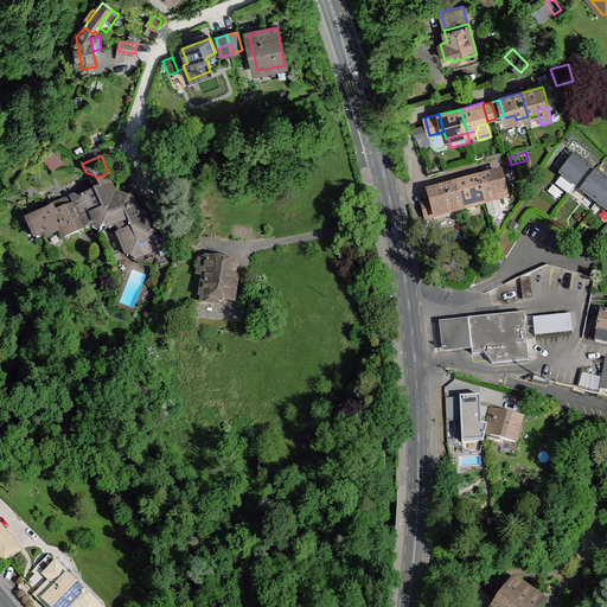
[(575,157),(561,176),(563,177),(576,186),(577,186),(583,178),(589,170),(590,168),(583,163),(575,157)]
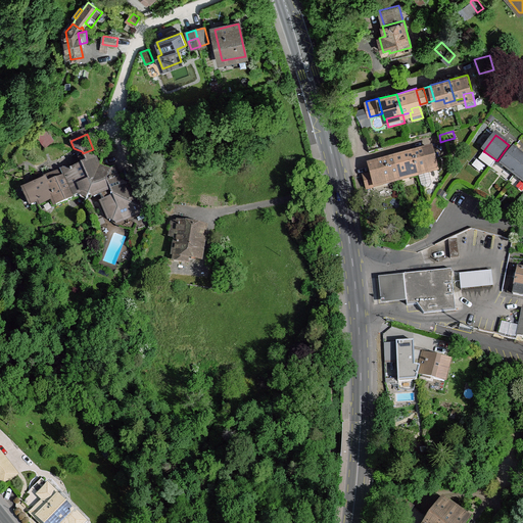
[(384,149),(382,142),(368,145),(370,152),(384,149)]
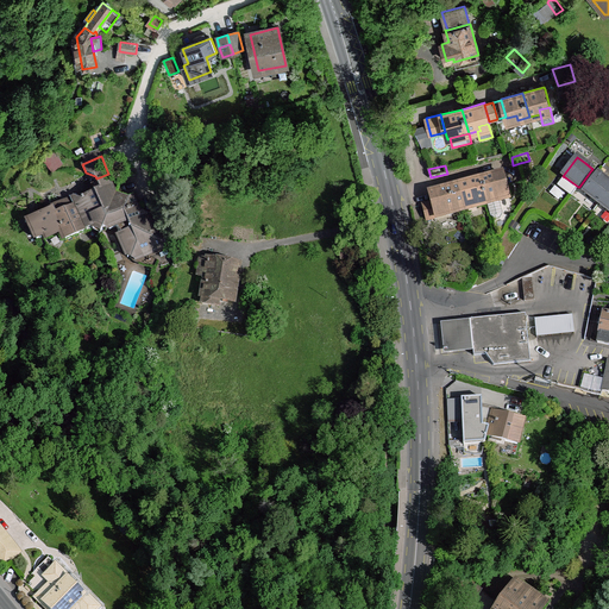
[(597,175),(591,170),(585,179),(591,183),(597,175)]
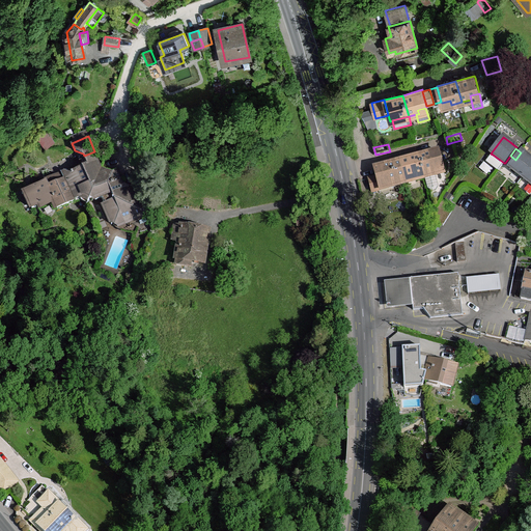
[(49,188),(53,200),(58,210),(80,199),(89,202),(90,197),(102,169),(94,151),(84,156),(88,166),(68,174),(67,171),(62,174),(62,176),(58,178),(60,184),(49,188)]
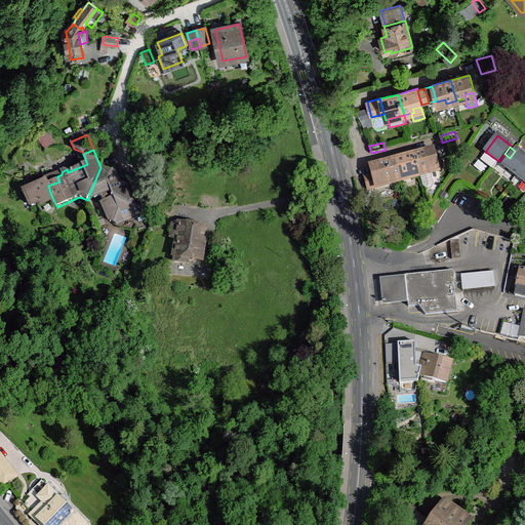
[(415,155),(420,176),(431,173),(430,169),(438,167),(436,160),(434,150),(415,155)]
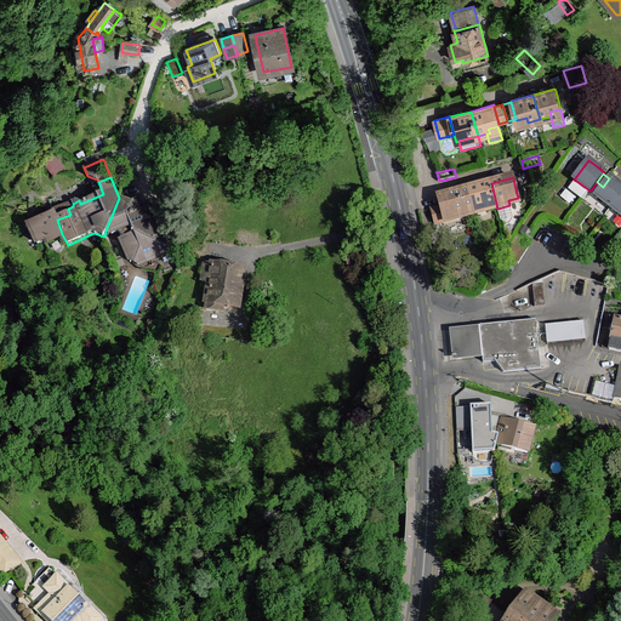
[(620,195),(620,184),(610,177),(609,178),(603,187),(597,194),(596,195),(611,208),(620,195)]
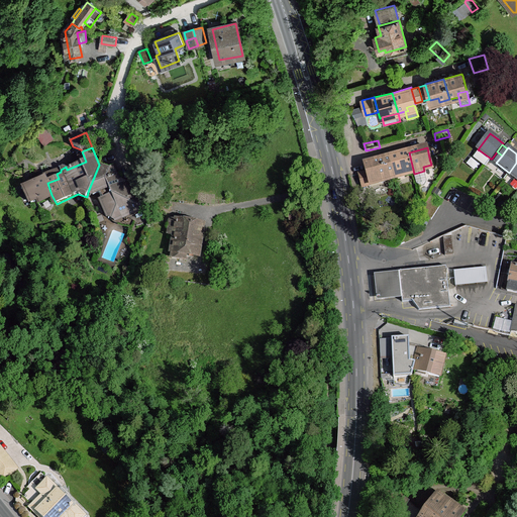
[(491,159),(480,150),(474,158),(486,167),(491,159)]
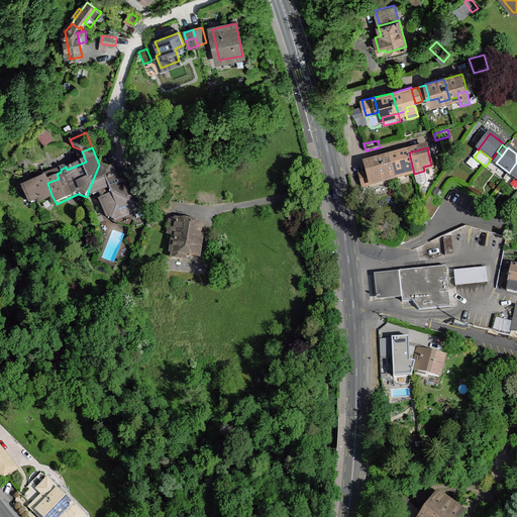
[(502,156),(497,151),(492,159),(497,162),(502,156)]
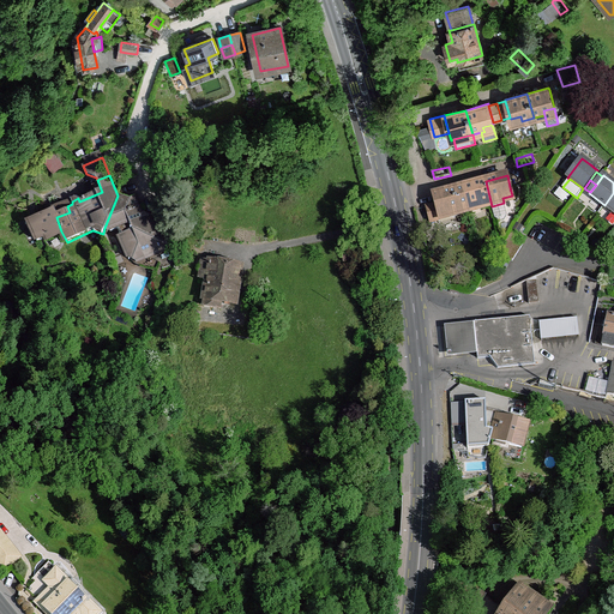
[(464,187),(469,208),(480,205),(481,209),(492,206),(486,181),(464,187)]
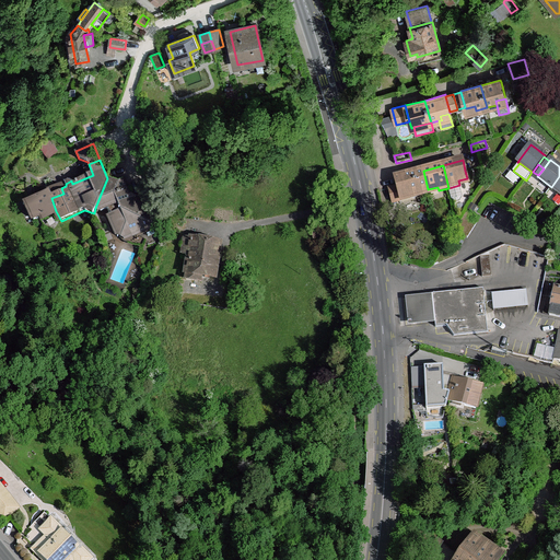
[(428,189),(423,171),(395,178),(398,186),(400,196),(409,194),(420,191),(428,189)]
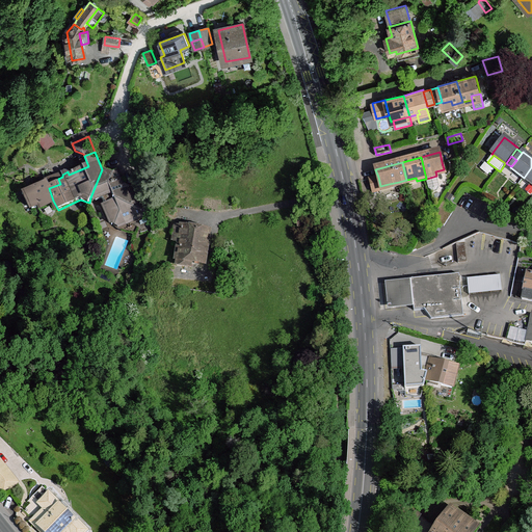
[(102,169),(90,197),(97,201),(102,198),(106,207),(105,209),(110,221),(116,223),(125,220),(126,223),(130,221),(134,211),(129,197),(127,197),(122,187),(123,184),(117,170),(113,173),(102,169)]
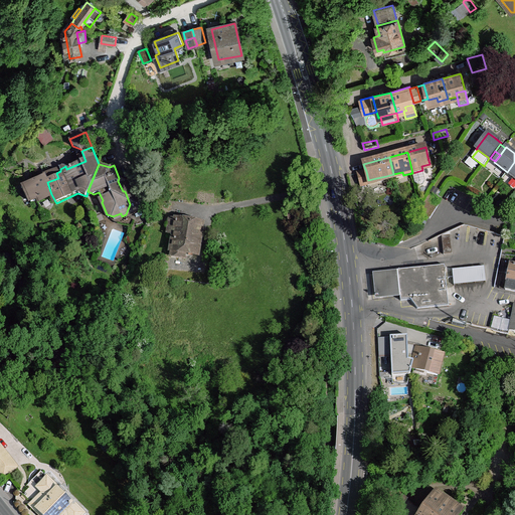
[(422,170),(412,173),(415,183),(419,185),(423,184),(425,181),(422,170)]
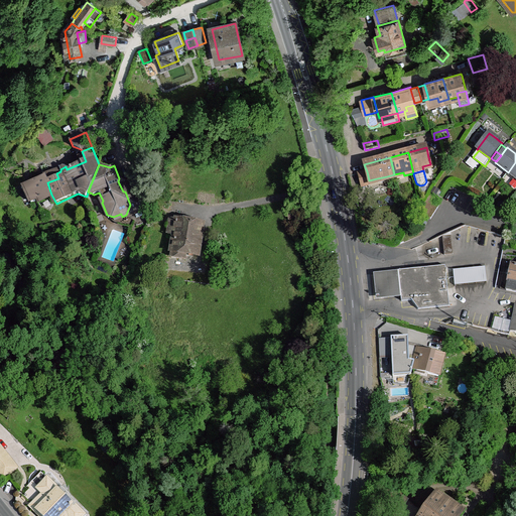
[(370,185),(369,180),(367,171),(359,173),(363,187),(370,185)]
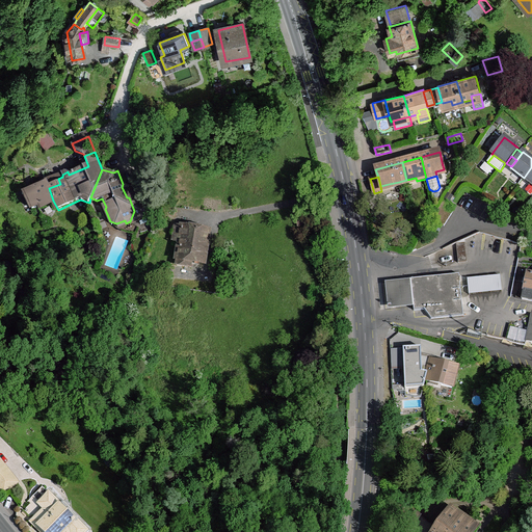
[(60,184),(58,179),(25,193),(32,210),(53,201),(49,188),(60,184)]
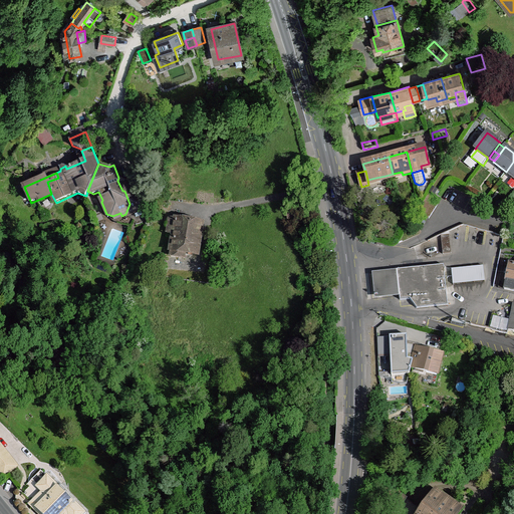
[(133,183),(118,178),(117,181),(122,191),(124,191),(130,204),(125,214),(140,208),(142,203),(133,183)]
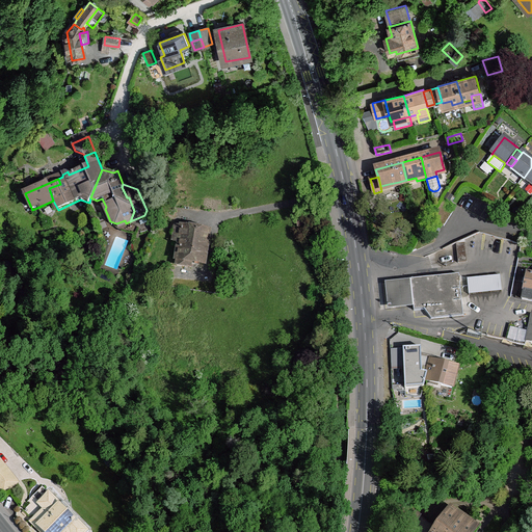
[(308,224),(304,211),(296,213),(299,227),(308,224)]
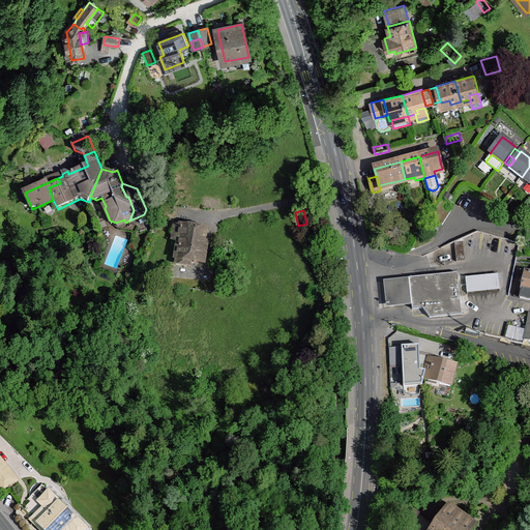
[(180,241),(182,227),(175,226),(173,240),(180,241)]
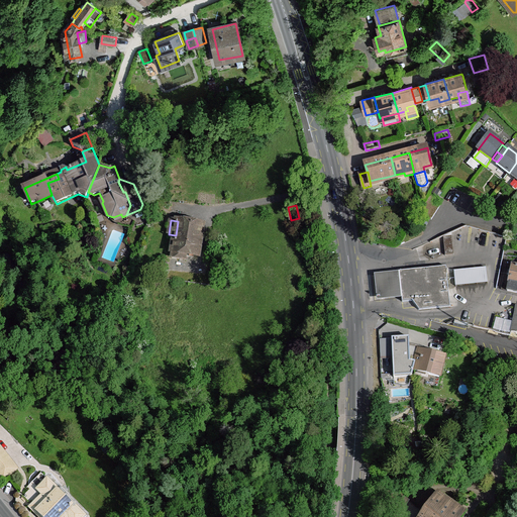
[(198,254),(203,225),(178,221),(176,235),(172,257),(185,260),(187,252),(198,254)]
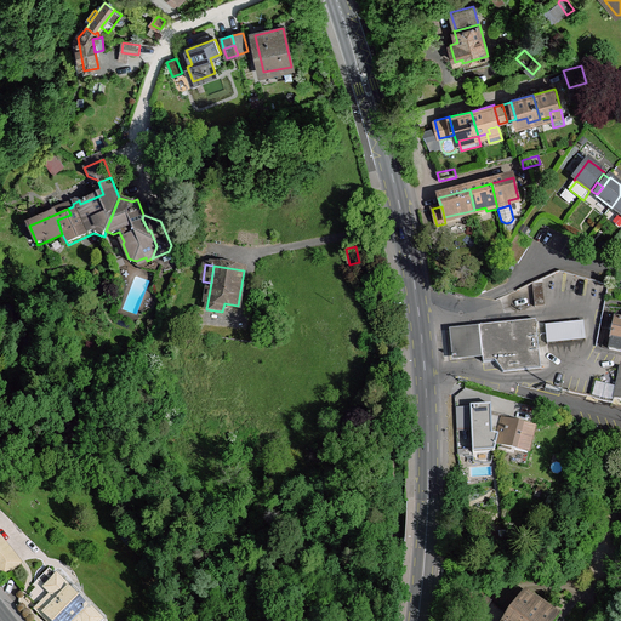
[(543,284),(534,285),(536,307),(546,306),(543,284)]
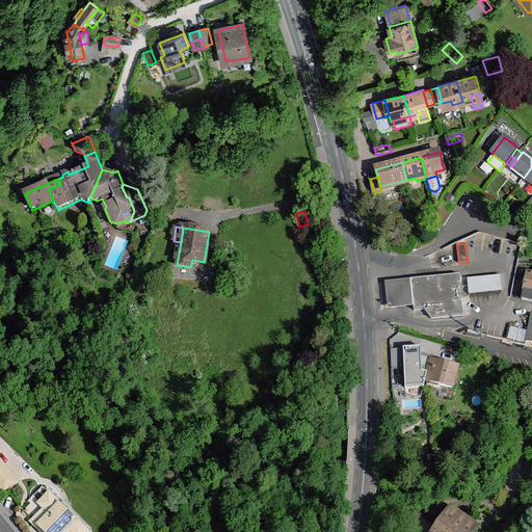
[(460,287),(459,272),(409,277),(411,306),(413,311),(425,310),(432,319),(463,316),(462,302),(460,287)]
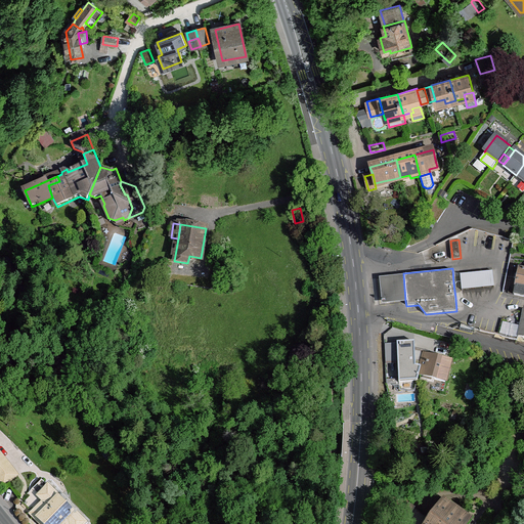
[(492,270),(460,273),(461,281),(461,290),(493,287),(492,270)]
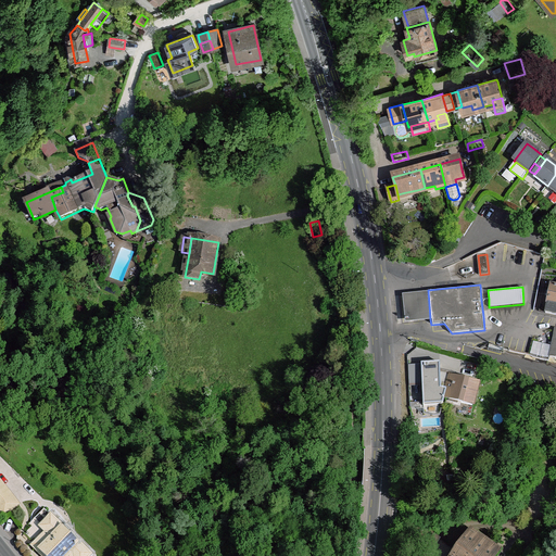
[(404,321),(430,319),(428,290),(401,294),(404,321)]
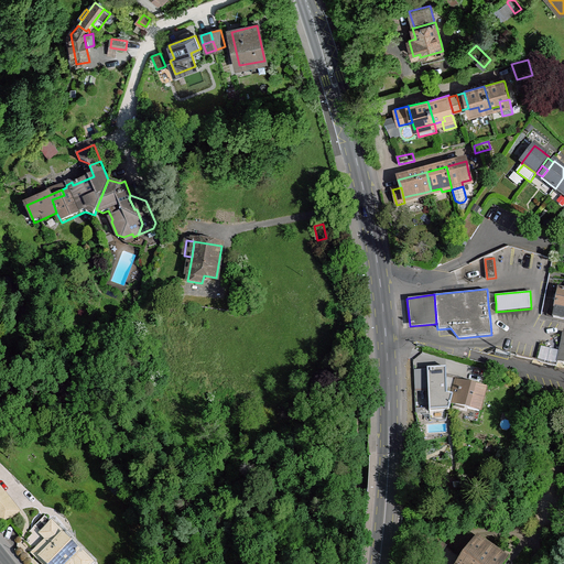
[(496,303),(488,304),(490,321),(497,321),(496,312),(496,303)]
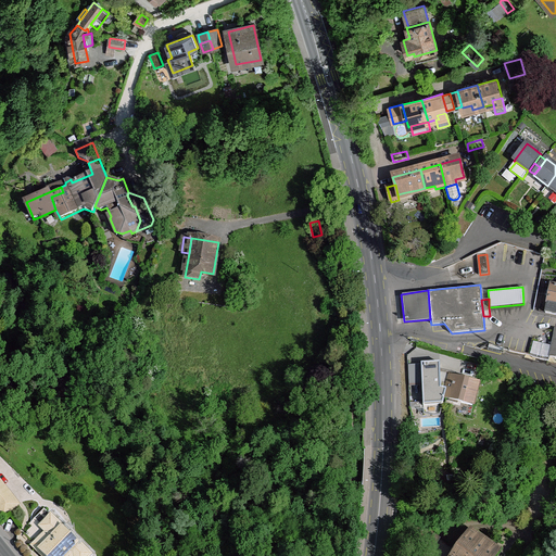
[(546,314),(555,315),(555,306),(548,305),(546,314)]
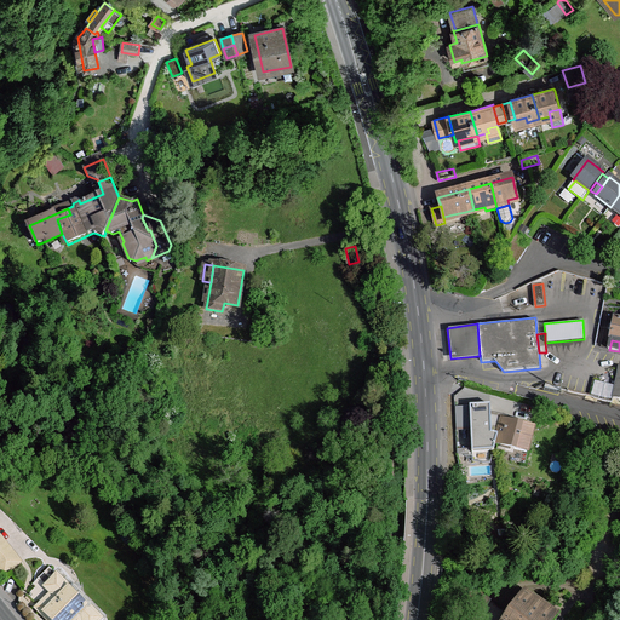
[(491,407),(470,407),(472,455),(494,455),(497,445),(498,438),(492,437),(491,407)]
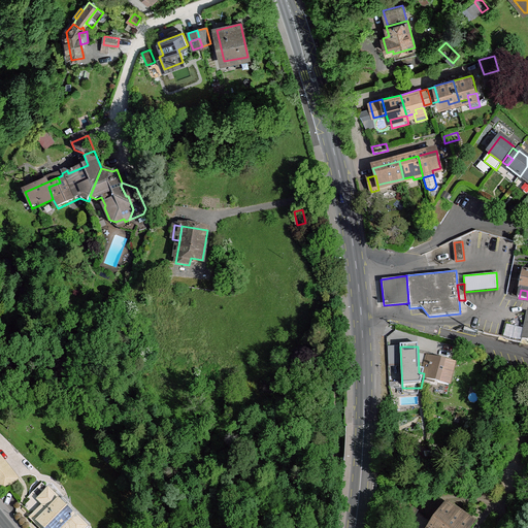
[(456,364),(427,356),(424,373),(423,378),(450,386),(456,364)]
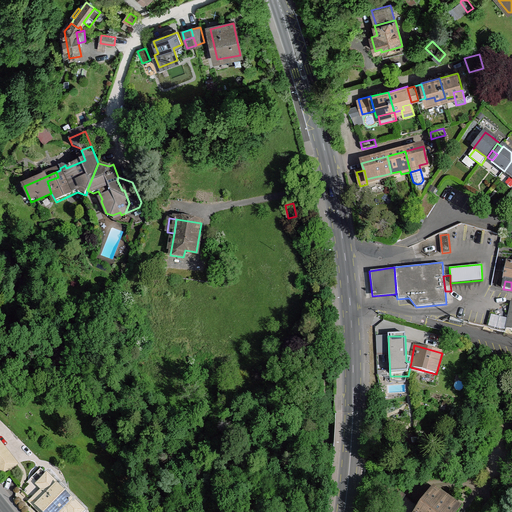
[(0,441),(0,471),(4,476),(19,465),(0,441)]
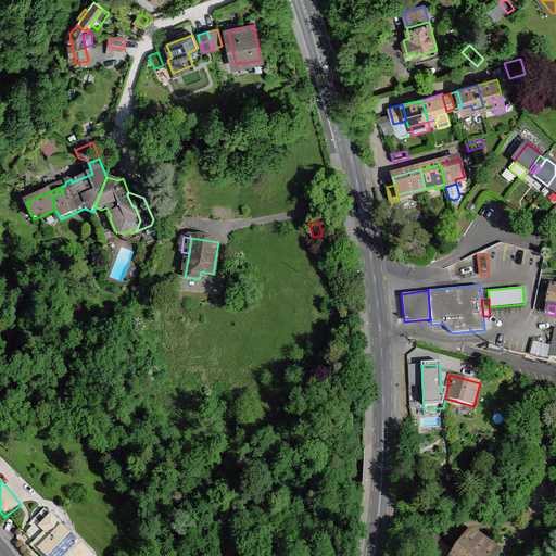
[(64,529),(51,515),(40,526),(48,533),(37,544),(49,555),(90,555),(91,555),(77,542),(75,543),(62,530),(64,529)]
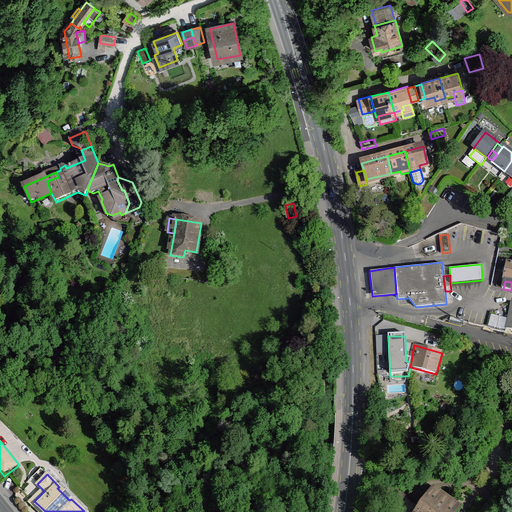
[(421,508),(417,511),(455,511),(459,507),(434,489),(421,508)]
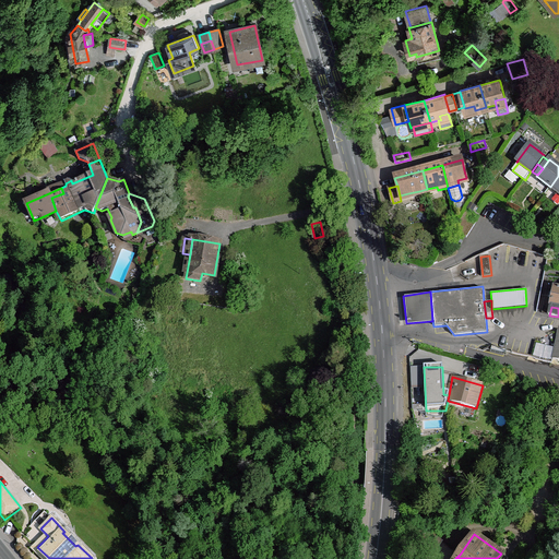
[(435,558),(455,558),(460,555),(436,538),(426,554),(435,558)]
